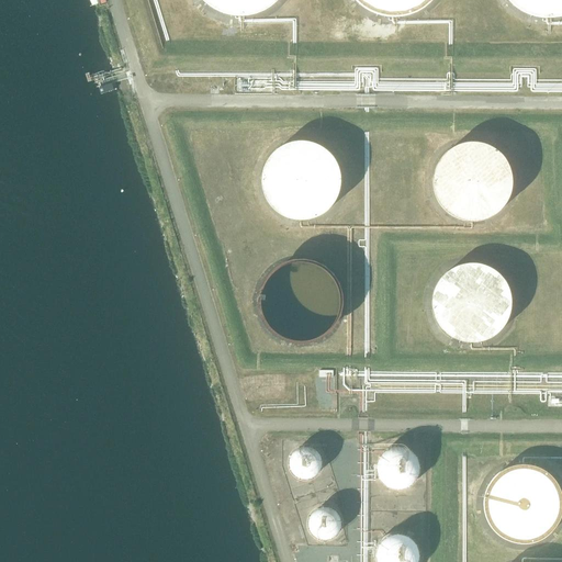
[(203,0),(204,1),(206,2),(210,6),(212,7),(214,8),(217,10),(222,11),(225,13),(227,13),(232,14),(234,14),(237,15),(239,15),(244,14),(246,14),(250,14),(253,13),(257,12),(259,11),(263,10),(266,9),(269,7),(271,4),(274,2),(277,0),(276,0),(203,0)]
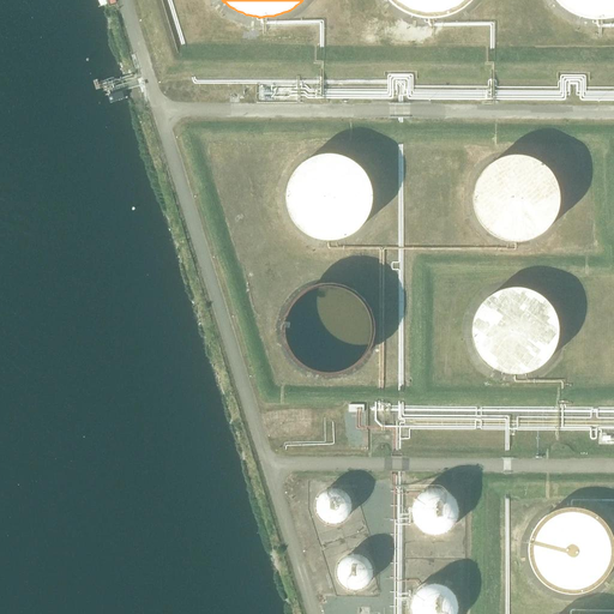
[(449,16),(452,14),(455,13),(457,12),(461,10),(463,8),(465,6),(468,5),(469,4),(471,1),(471,0),(386,0),(389,2),(391,4),(395,7),(397,8),(401,11),(404,13),(409,14),(413,17),(417,18),(420,18),(425,19),(427,19),(432,19),(435,19),(440,18),(445,17),(449,16)]
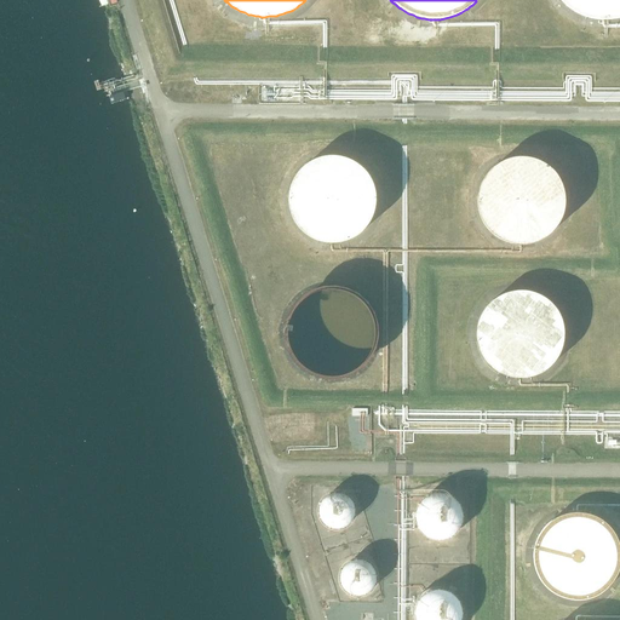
[(619,0),(561,0),(562,1),(564,5),(568,7),(572,10),(575,12),(580,15),(584,16),(587,17),(592,18),(595,19),(600,19),(603,19),(607,19),(612,19),(615,18),(619,17),(619,0)]
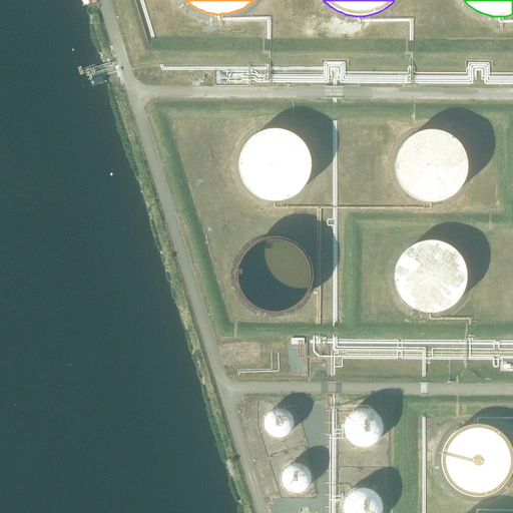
[(107,81),(105,74),(98,76),(100,83),(107,81)]
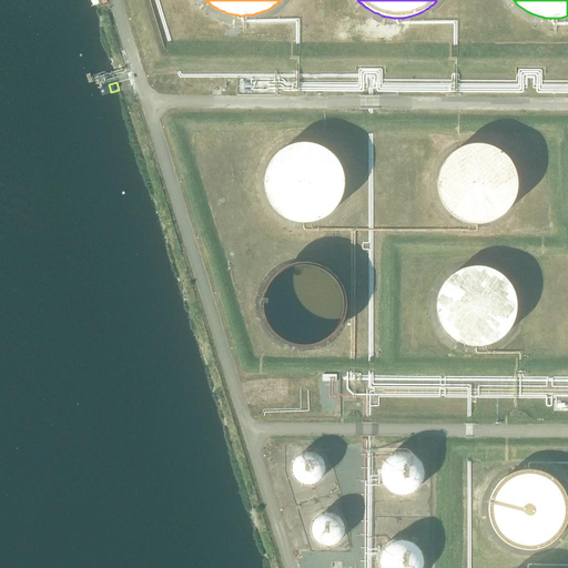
[(327,216),(328,214),(331,213),(332,212),(334,210),(335,209),(336,206),(338,204),(340,202),(341,200),(342,198),(342,195),(343,193),(343,191),(344,189),(344,186),(344,184),(344,182),(344,180),(344,178),(343,174),(343,172),(342,170),(342,168),(341,166),(340,164),(338,162),(337,161),(336,159),(334,156),(333,155),(331,152),(328,151),(325,149),(323,148),(322,146),(320,145),(317,145),(315,144),(312,143),(310,143),(307,143),(305,143),(303,143),(301,143),(298,143),(295,144),(293,144),(291,145),(288,145),(286,146),(284,148),(283,149),(281,151),(279,152),(277,153),(275,155),(274,156),(272,159),(271,161),(270,163),(269,165),(267,166),(266,169),(265,171),(265,174),(265,175),(264,178),(264,180),(264,182),(264,184),(264,185),(264,188),(264,189),(264,191),(265,193),(266,195),(267,199),(267,201),(270,203),(271,205),(273,209),(275,211),(277,213),(280,215),(283,217),(286,219),(288,220),(291,221),(294,222),(297,223),(301,223),(303,223),(305,223),(308,223),(312,222),(314,222),(317,221),(321,220),(324,217),(327,216)]
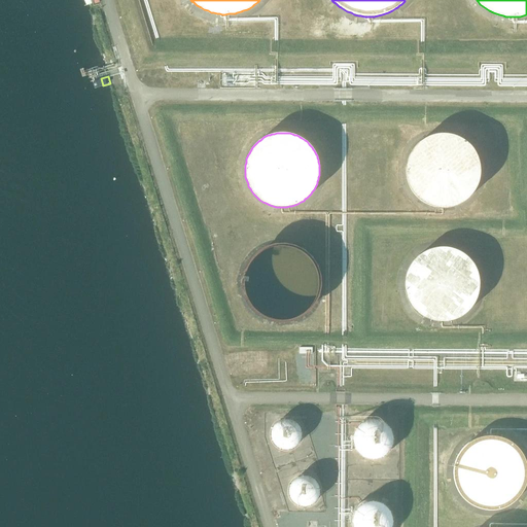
[(469,197),(470,196),(472,194),(473,191),(475,190),(476,188),(477,186),(478,184),(479,182),(479,180),(480,178),(480,175),(480,173),(480,171),(480,169),(480,167),(480,164),(479,162),(479,160),(478,157),(477,155),(476,153),(475,151),(473,149),(472,147),(470,146),(469,144),(466,142),(465,141),(463,139),(461,138),(459,137),(457,136),(455,135),(454,135),(451,134),(448,134),(446,134),(444,133),(441,134),(437,134),(435,134),(433,135),(431,135),(429,136),(426,137),(424,138),(422,139),(420,141),(418,143),(417,144),(415,146),(414,147),(412,149),(411,151),(410,153),(409,155),(408,157),(408,160),(407,162),(407,164),(406,166),(406,167),(406,168),(406,170),(406,172),(406,174),(406,175),(407,179),(407,181),(408,183),(408,184),(409,185),(410,187),(411,190),(413,191),(414,194),(414,195),(417,197),(419,199),(422,201),(423,203),(426,204),(429,205),(432,206),(435,207),(437,207),(442,208),(444,208),(447,208),(450,207),(453,206),(456,205),(459,204),(461,203),(464,201),(466,199),(467,199),(469,197)]
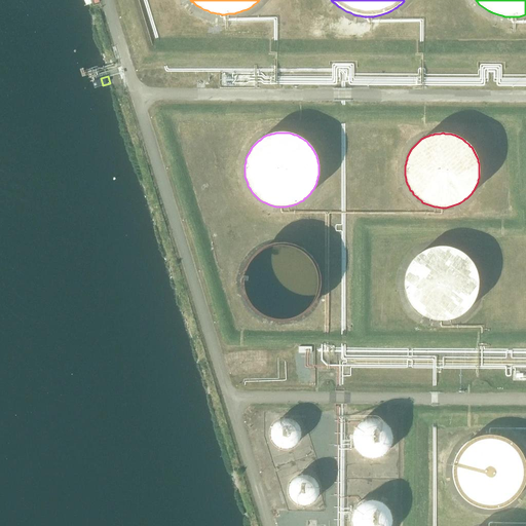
[(315,298),(315,296),(316,294),(317,293),(317,291),(317,288),(318,286),(318,284),(318,282),(318,279),(317,277),(317,276),(317,274),(316,271),(316,270),(315,268),(314,266),(313,265),(312,263),(311,261),(310,259),(308,258),(306,255),(304,254),(303,253),(300,251),(297,249),(295,249),(293,248),(291,247),(289,247),(287,246),(285,246),(283,246),(280,246),(276,246),(274,246),(272,247),(269,248),(266,249),(264,250),(262,251),(260,253),(258,254),(256,255),(254,257),(253,259),(251,261),(251,262),(249,264),(248,266),(247,268),(246,271),(245,273),(245,275),(245,278),(245,279),(243,280),(243,283),(245,286),(245,287),(245,289),(245,291),(246,292),(246,294),(247,295),(247,297),(248,298),(249,301),(251,304),(252,305),(253,307),(255,309),(257,310),(259,312),(260,313),(263,315),(266,316),(269,317),(272,318),(275,320),(278,320),(282,320),(286,320),(289,318),(291,318),(293,317),(296,316),(298,315),(300,314),(302,313),(304,311),(307,309),(309,307),(310,305),(311,304),(312,303),(313,302),(314,299),(315,298)]
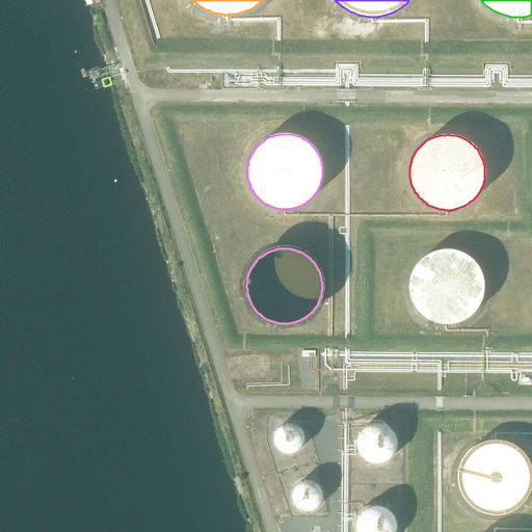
[(481,302),(481,300),(482,299),(482,297),(483,295),(483,293),(483,290),(484,288),(484,286),(484,284),(483,282),(483,281),(483,278),(482,276),(482,275),(481,273),(480,271),(479,269),(478,266),(476,264),(475,263),(473,260),(471,259),(470,257),(468,256),(466,255),(462,253),(460,253),(458,251),(455,250),(452,249),(450,249),(448,249),(446,249),(443,249),(440,249),(436,250),(434,251),(431,253),(429,254),(427,255),(424,257),(423,258),(421,259),(420,260),(419,261),(417,263),(416,265),(415,267),(414,268),(413,269),(413,270),(411,272),(410,274),(410,276),(409,278),(409,282),(408,284),(408,286),(408,287),(408,288),(408,290),(409,291),(409,293),(410,296),(410,297),(410,300),(411,301),(413,302),(413,303),(414,306),(415,308),(416,309),(418,312),(419,312),(420,314),(422,315),(423,317),(426,319),(429,320),(432,322),(435,323),(439,323),(442,324),(445,324),(449,324),(452,324),(455,323),(458,322),(461,321),(464,320),(467,319),(468,318),(470,316),(473,314),(475,312),(477,309),(477,308),(479,306),(480,303),(481,302)]
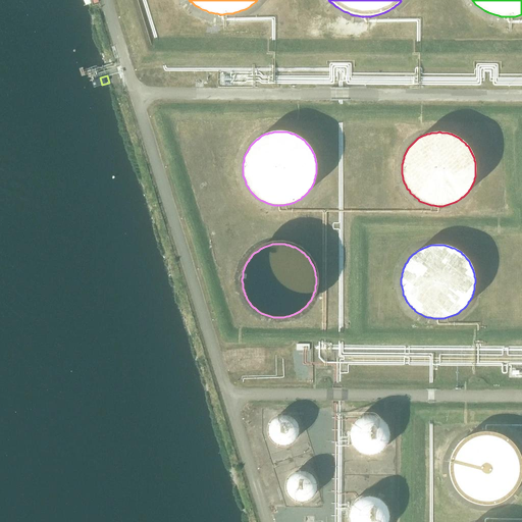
[(299,429),(299,428),(298,426),(298,425),(297,424),(297,422),(296,421),(295,420),(294,419),(293,418),(291,417),(290,417),(289,416),(286,416),(285,415),(284,415),(282,415),(281,415),(280,416),(278,416),(277,416),(276,417),(275,418),(273,419),(272,420),(272,421),(271,422),(270,423),(269,424),(269,425),(269,427),(268,428),(268,429),(268,431),(268,432),(268,433),(269,434),(269,435),(270,437),(271,438),(272,439),(272,440),(273,441),(275,442),(276,444),(277,445),(279,445),(280,446),(282,446),(283,446),(284,446),(286,446),(289,445),(290,444),(291,444),(293,442),(294,441),(295,440),(296,439),(297,438),(297,436),(298,435),(298,433),(299,432),(299,431),(299,429)]
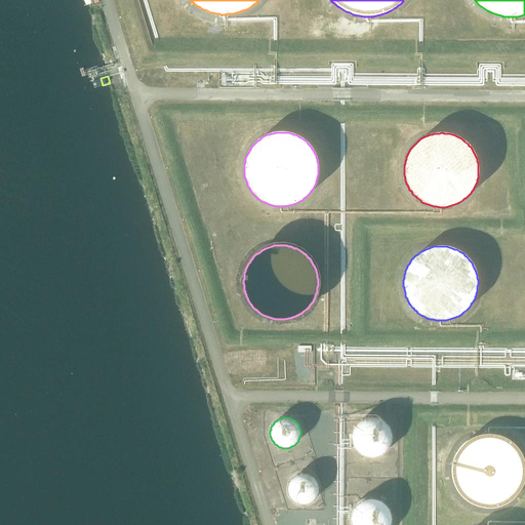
[(389,447),(390,445),(391,443),(391,442),(391,441),(392,440),(392,438),(392,436),(391,434),(391,433),(391,432),(390,431),(390,429),(390,428),(389,427),(388,426),(387,425),(386,422),(384,421),(381,420),(380,419),(378,418),(376,418),(374,417),(372,417),(370,417),(368,417),(366,418),(364,418),(362,420),(360,420),(358,422),(357,425),(356,426),(354,428),(353,430),(353,431),(352,433),(352,434),(352,435),(352,436),(352,437),(352,439),(352,441),(352,442),(353,444),(353,445),(354,447),(355,448),(356,449),(357,450),(358,452),(360,453),(361,454),(362,455),(364,455),(366,456),(368,457),(370,457),(371,457),(373,457),(375,457),(376,456),(378,455),(380,455),(381,454),(384,453),(385,452),(386,451),(387,449),(388,448),(389,447)]
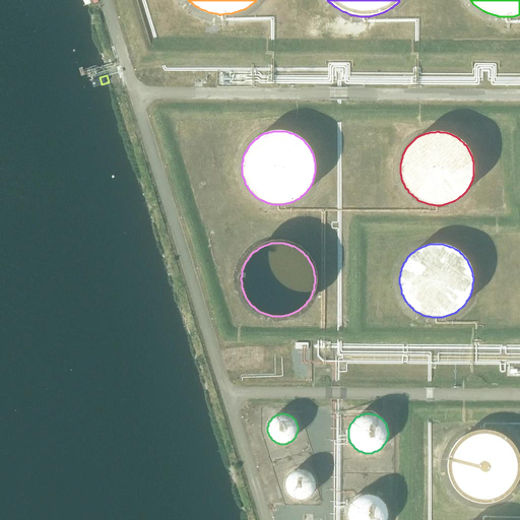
[(519,460),(519,458),(519,457),(519,455),(518,453),(517,451),(517,450),(516,449),(515,447),(514,445),(512,443),(510,441),(508,439),(506,437),(505,437),(504,436),(502,434),(500,433),(498,433),(496,432),(494,431),(493,431),(492,431),(490,430),(488,430),(484,430),(481,430),(478,430),(475,431),(472,432),(469,433),(466,434),(463,436),(461,437),(460,439),(457,441),(455,443),(453,446),(452,448),(451,450),(451,451),(450,452),(449,455),(449,456),(448,458),(448,460),(447,462),(447,463),(447,465),(447,466),(447,467),(447,469),(447,471),(448,474),(448,476),(449,477),(449,479),(450,481),(451,483),(452,485),(454,488),(456,491),(457,492),(459,494),(461,495),(462,497),(465,498),(467,499),(469,500),(472,501),(474,502),(476,503),(478,503),(480,503),(482,503),(486,503),(490,503),(493,502),(496,501),(498,501),(500,500),(503,498),(505,497),(506,496),(509,494),(510,492),(512,491),(514,488),(515,485),(516,483),(517,481),(518,480),(519,478),(519,475),(519,474),(519,472),(519,471),(519,460)]
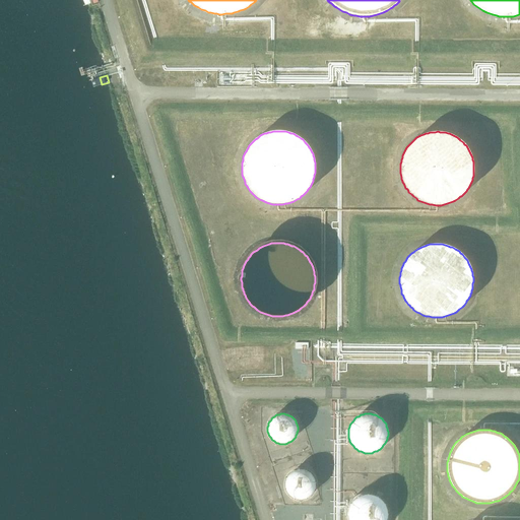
[(314,480),(314,478),(313,478),(313,476),(312,475),(311,474),(310,473),(309,472),(308,472),(307,471),(306,470),(304,470),(302,469),(301,469),(299,469),(298,469),(297,470),(295,470),(294,471),(291,472),(290,472),(289,473),(288,475),(287,475),(287,476),(286,478),(285,479),(285,480),(285,481),(285,482),(284,484),(284,485),(285,486),(285,489),(285,491),(286,492),(287,494),(288,495),(289,496),(290,497),(293,498),(294,499),(296,499),(298,500),(299,500),(301,500),(303,500),(304,499),(306,499),(307,498),(308,497),(309,497),(311,495),(312,494),(313,493),(313,492),(314,491),(314,489),(315,489),(315,486),(315,485),(315,484),(315,483),(315,482),(315,481),(314,480)]
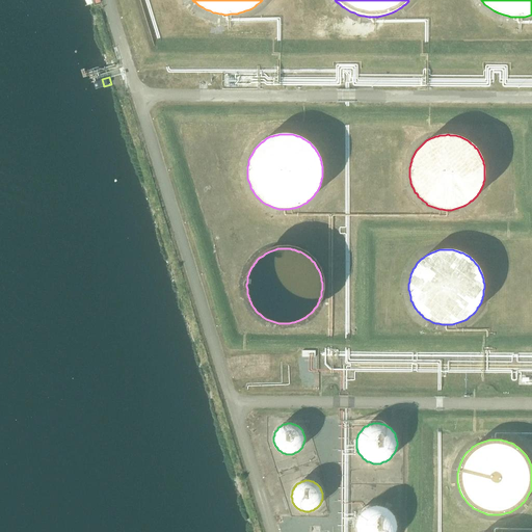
[(395,531),(396,531),(396,530),(397,528),(397,526),(397,525),(396,523),(396,522),(396,520),(395,519),(395,517),(394,515),(393,513),(391,512),(390,511),(389,510),(387,508),(384,507),(382,507),(381,506),(378,506),(376,506),(374,506),(372,506),(370,507),(368,508),(367,508),(365,510),(364,511),(362,512),(361,513),(360,515),(358,517),(357,517),(357,520),(356,521),(356,522),(356,524),(356,525),(356,527),(356,528),(356,531),(395,531)]
